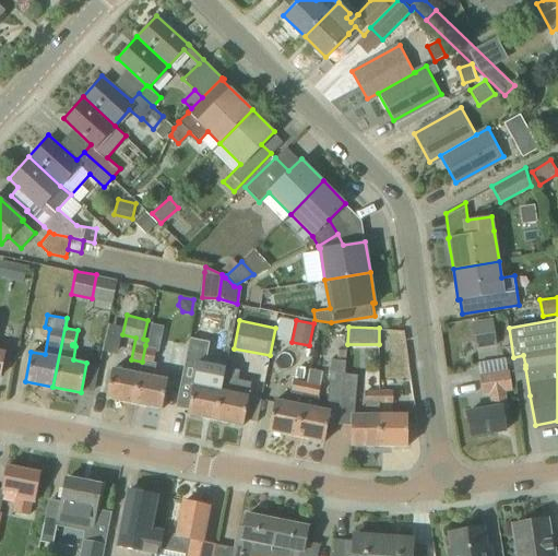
[(145,345),(142,362),(153,364),(156,347),(145,345)]
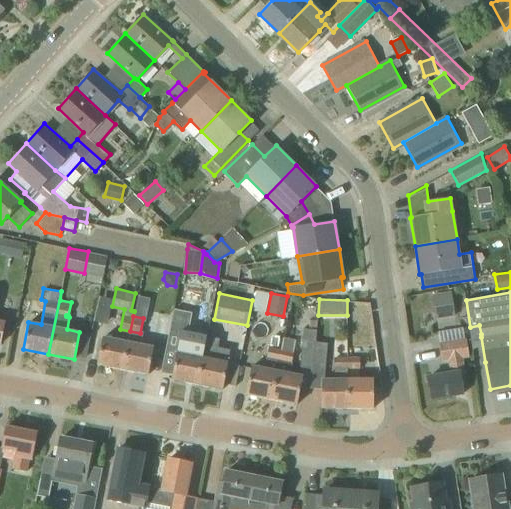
[(313,366),(316,341),(317,329),(304,328),(300,364),(313,366)]
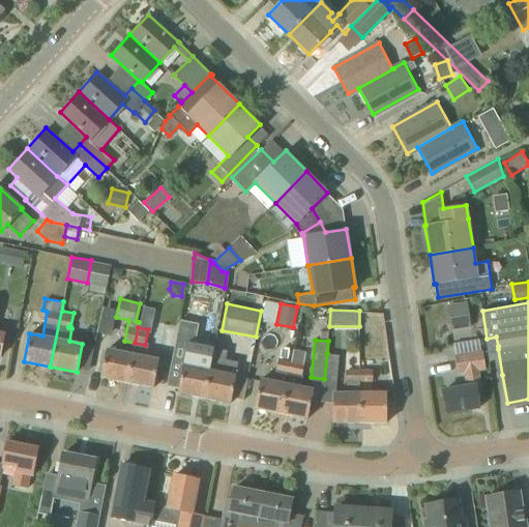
[(224,372),(227,359),(223,358),(226,345),(214,343),(211,358),(209,369),(204,397),(230,402),(232,397),(243,400),(247,377),(236,374),(224,372)]
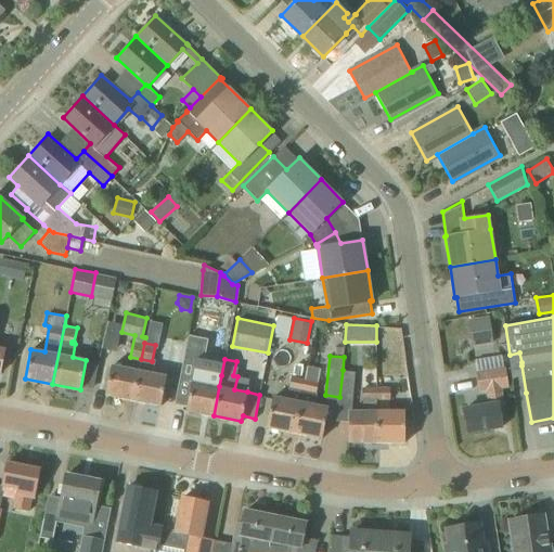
[(133,399),(139,370),(111,364),(105,394),(133,399)]
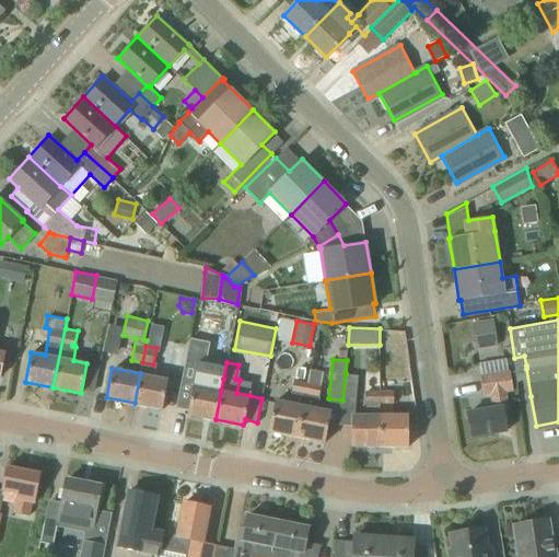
[(319,395),(324,371),(310,368),(307,382),(298,437),(325,442),(330,410),(317,408),(319,396),(319,395)]
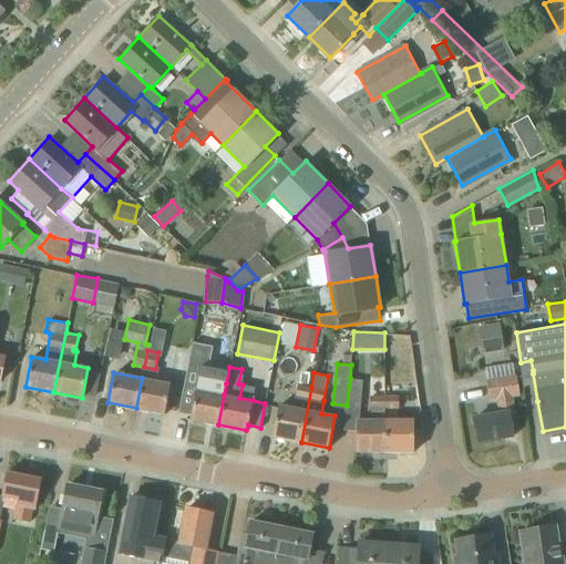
[(515,412),(513,397),(520,396),(516,373),(486,378),(490,400),(496,399),(498,413),(474,418),(477,441),(512,436),(508,413),(515,412)]
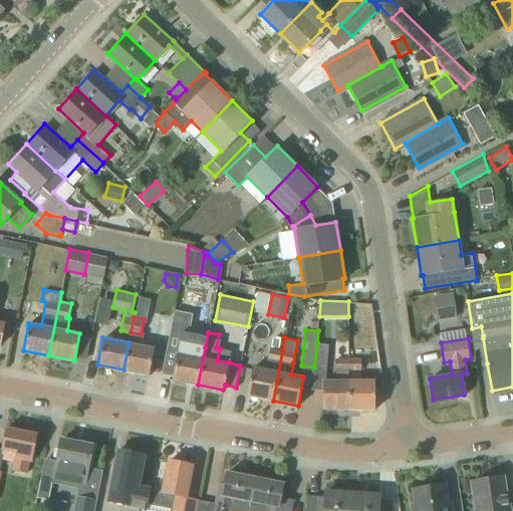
[(149,374),(155,347),(129,342),(123,369),(149,374)]
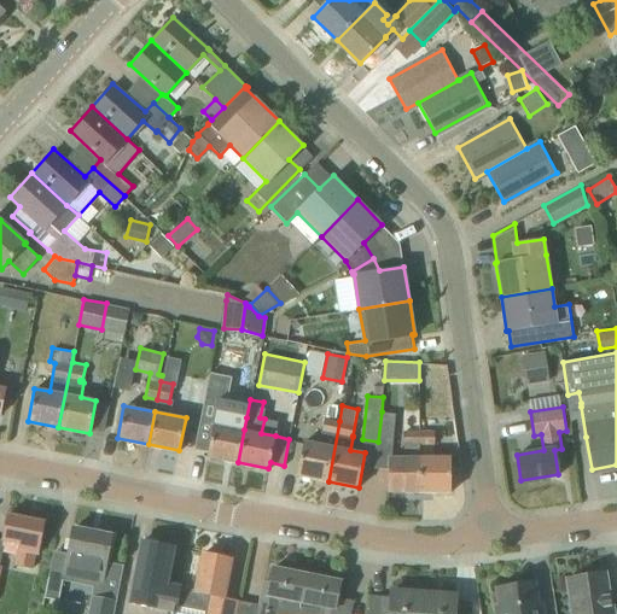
[(393,443),(396,413),(382,411),(378,442),(393,443)]
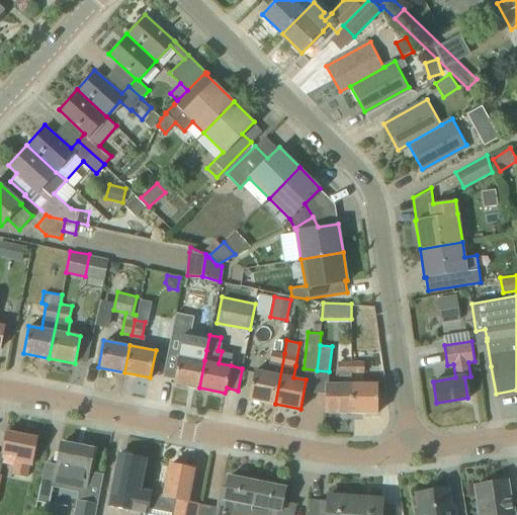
[(284,353),(272,350),(267,372),(254,369),(249,398),(275,404),(284,353)]
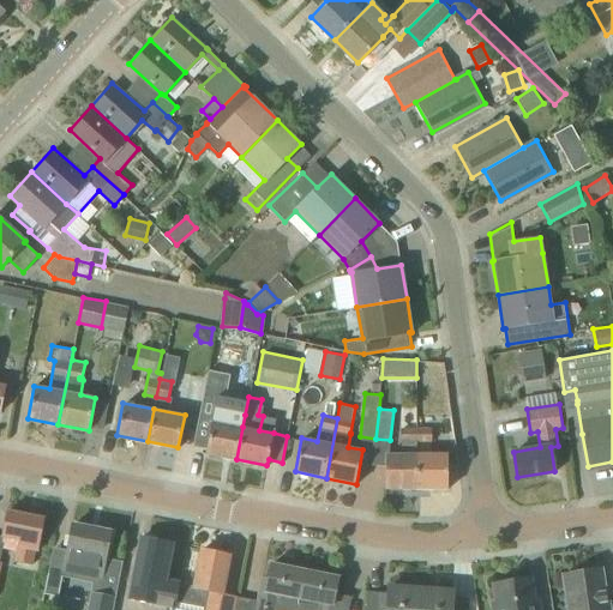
[(242,427),(212,421),(205,453),(236,459),(242,427)]
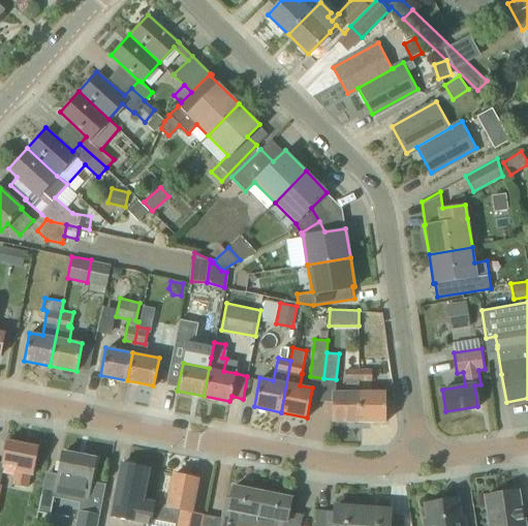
[(359,421),(359,369),(358,369),(358,364),(345,364),(345,392),(332,392),(332,422),(359,421)]
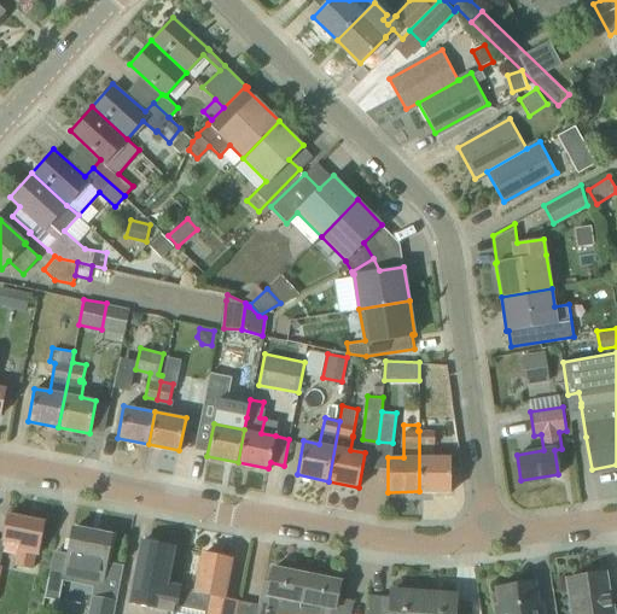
[(435,431),(419,431),(419,443),(435,443),(435,431)]
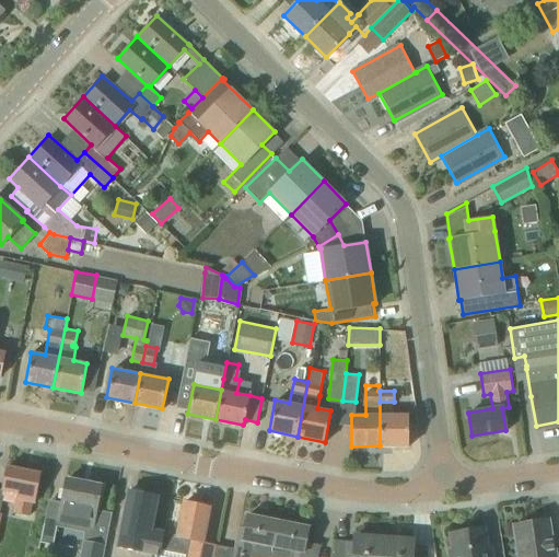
[(380,415),(380,445),(409,445),(408,415),(395,415),(380,415)]
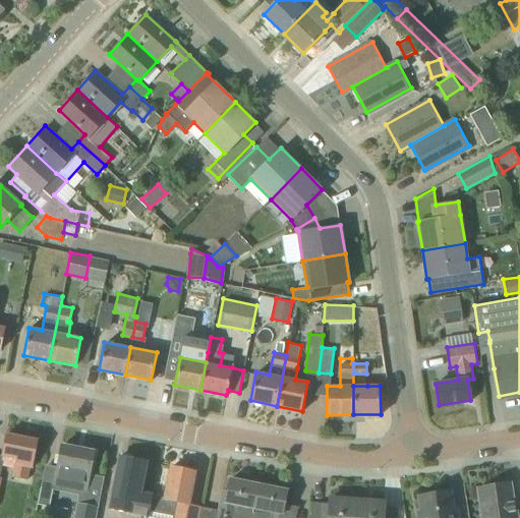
[(1,454),(1,458),(3,459),(14,461),(13,463),(14,463),(11,475),(27,478),(31,466),(33,467),(38,440),(6,434),(1,454)]
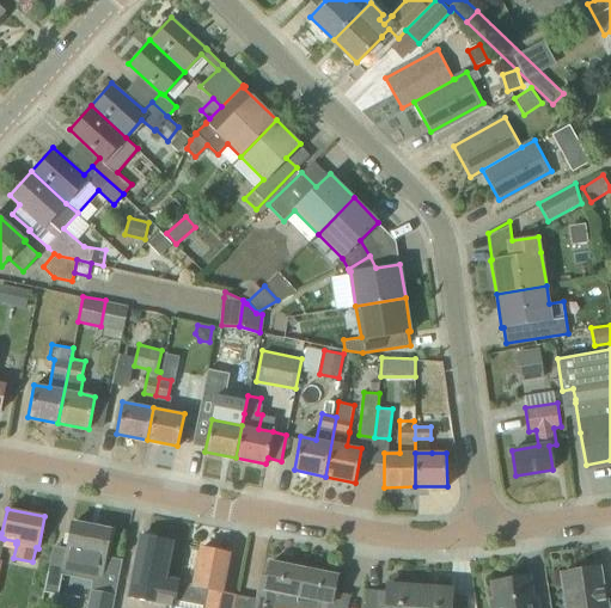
[(110,529),(73,521),(67,548),(62,569),(107,578),(111,559),(105,558),(110,529)]
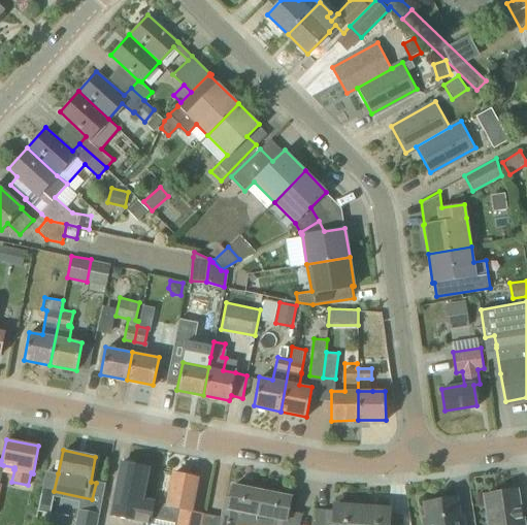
[(140,500),(146,467),(122,462),(116,495),(127,497),(124,512),(137,515),(140,500)]
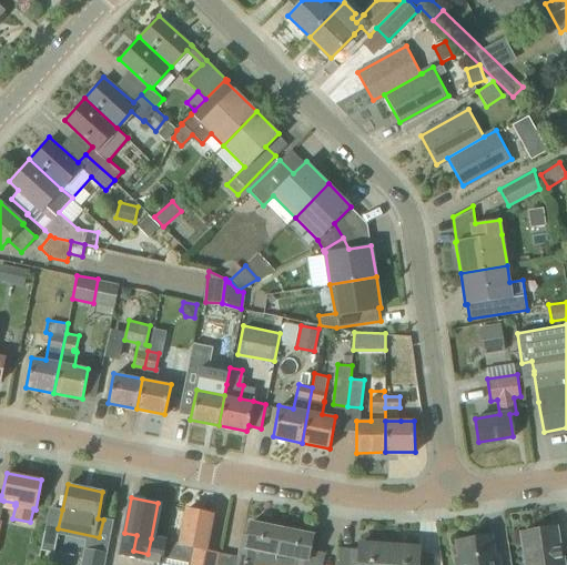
[(219,564),(222,552),(205,548),(213,514),(186,508),(179,543),(166,540),(161,564),(219,564)]
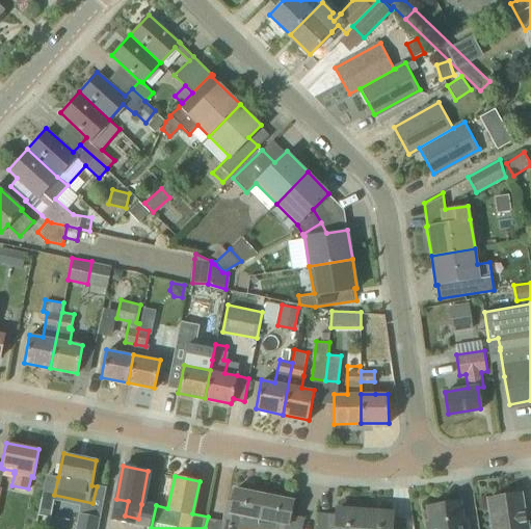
[(259,528),(266,494),(235,487),(233,500),(227,499),(219,528),(259,528)]
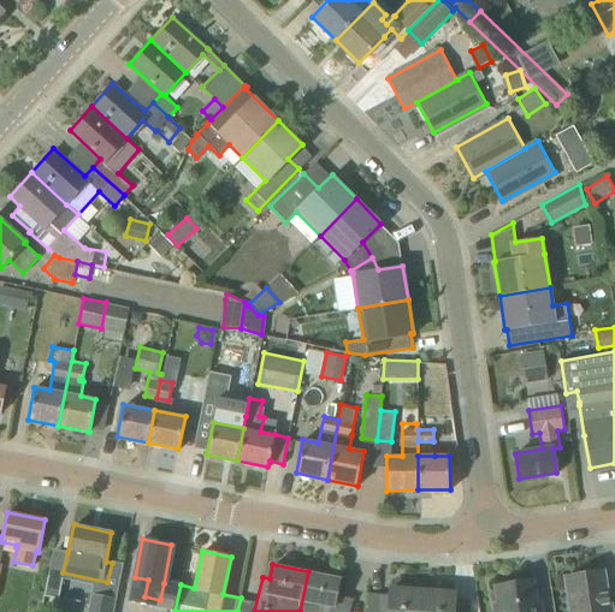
[(336,594),(339,578),(308,571),(300,611),(349,611),(353,598),(336,594)]
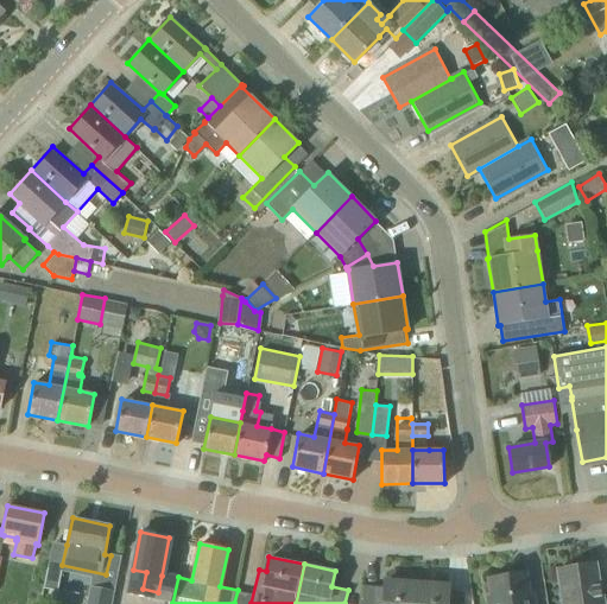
[(562,603),(600,603),(595,564),(557,568),(562,603)]
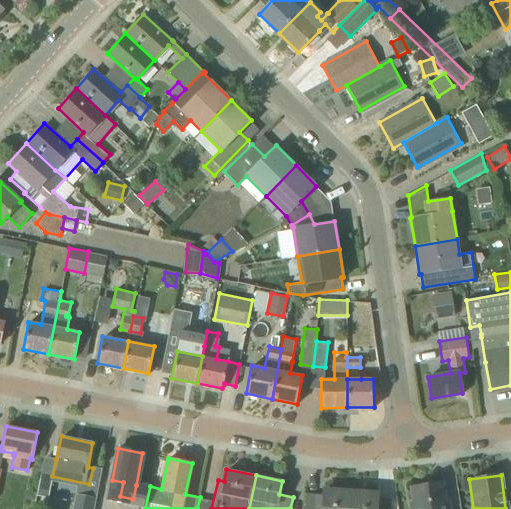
[(54,507),(59,481),(40,477),(35,503),(54,507)]
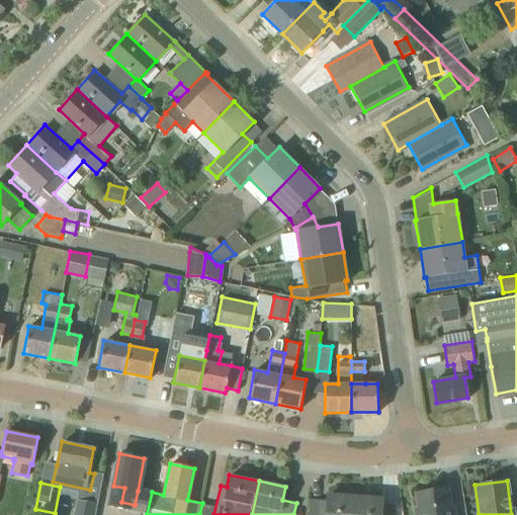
[(452,514),(448,488),(416,493),(419,509),(415,509),(416,514),(452,514)]
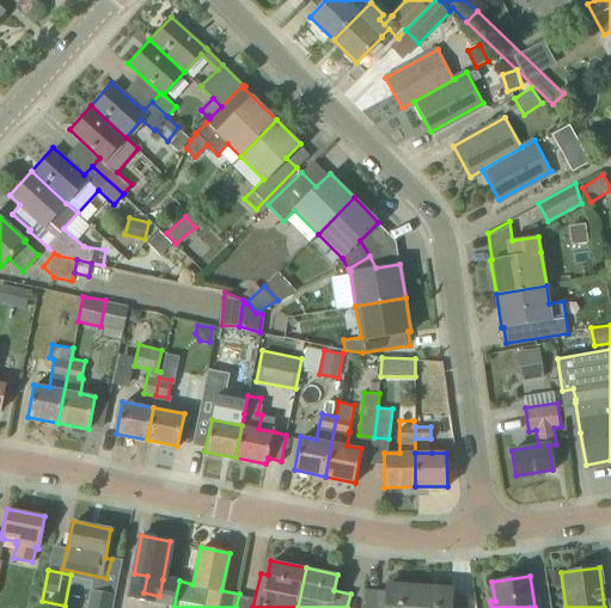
[(417,607),(420,585),(388,584),(385,607),(417,607)]
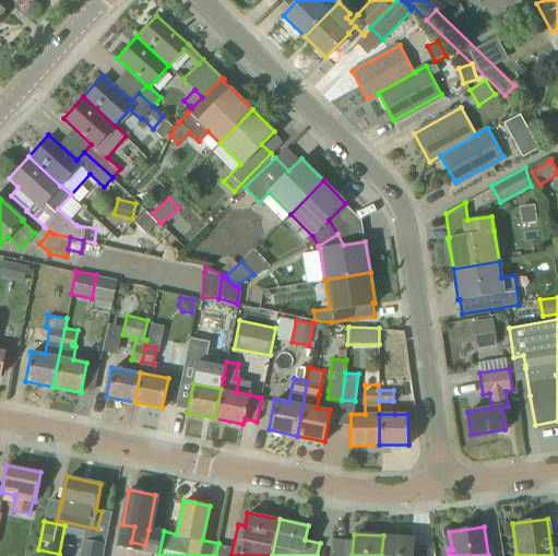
[(411,555),(413,537),(383,535),(381,555),(411,555)]
